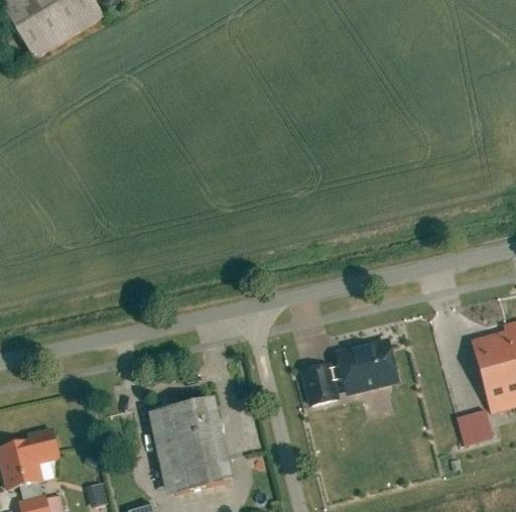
[(0,0),(0,7),(33,61),(103,18),(92,0),(0,0)]
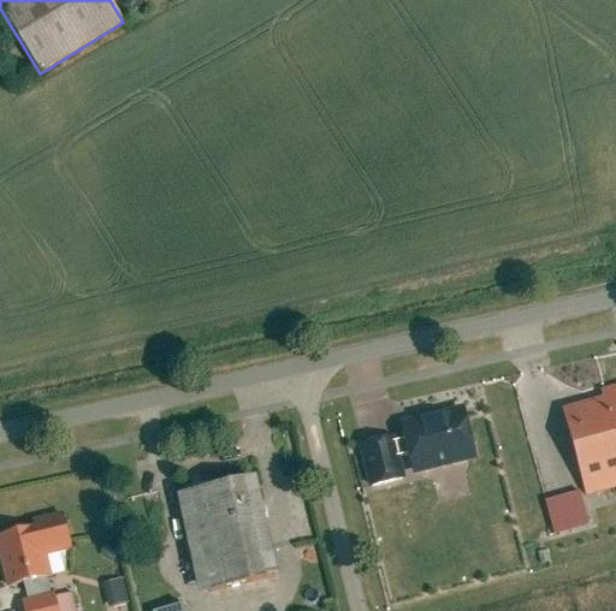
[(615,381),(561,398),(585,488),(615,480),(615,381)]
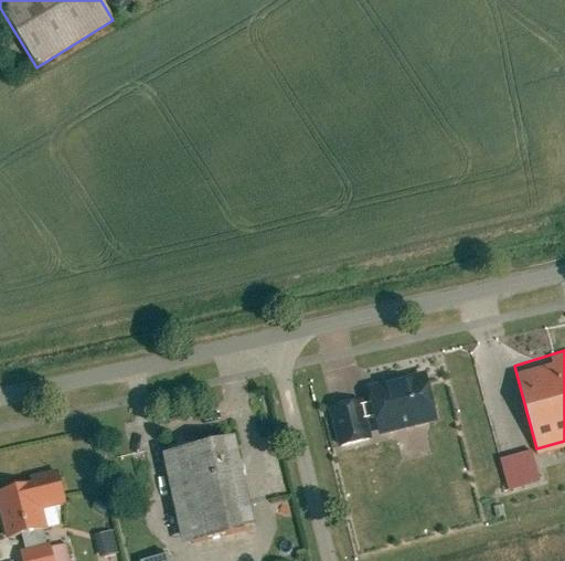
[(360,401),(358,395),(329,403),(339,442),(369,434),(363,415),(372,413),(377,432),(436,414),(424,372),(365,389),(369,399),(360,401)]
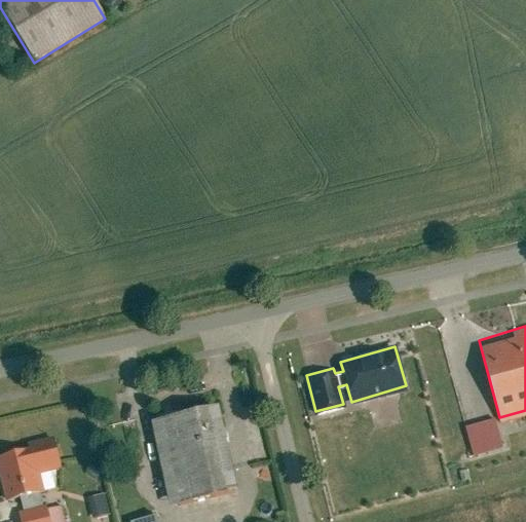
[(235,487),(213,405),(146,422),(168,506),(235,487)]
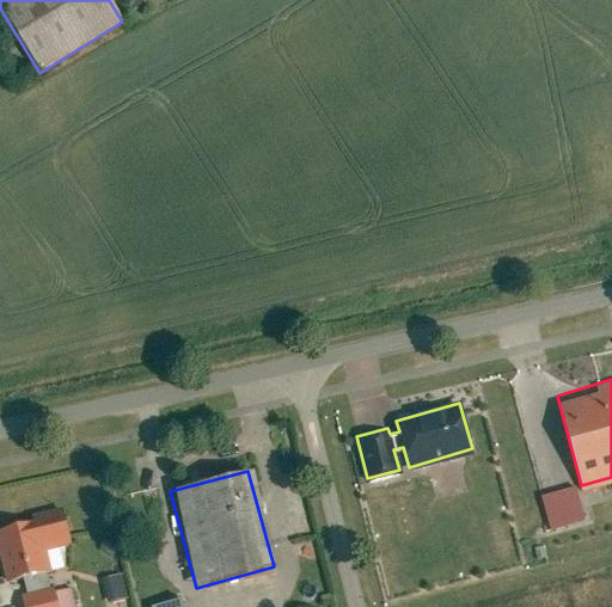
[(576,484),(543,494),(551,526),(585,516),(576,484)]
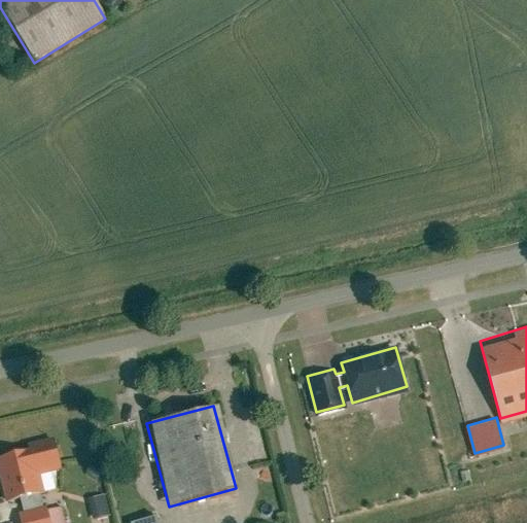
[(0,476),(6,498),(20,495),(24,511),(19,513),(22,522),(67,522),(62,500),(42,507),(37,490),(43,489),(39,472),(61,466),(55,441),(0,454),(0,476)]
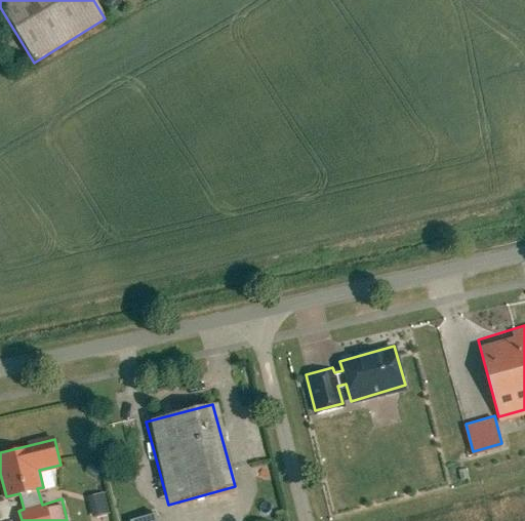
All buildings are outlined.
